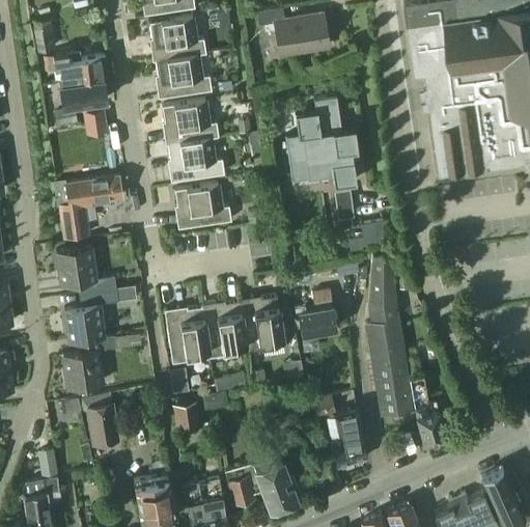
[(141,0),(144,17),(195,9),(193,0),(141,0)]
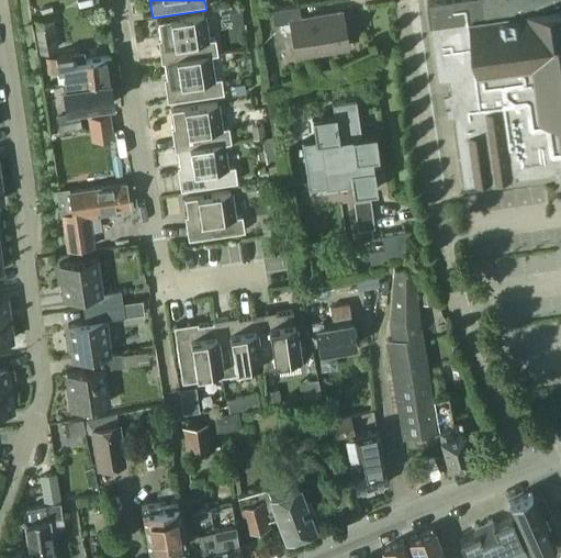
[(560,0),(474,0),(429,7),(433,30),(440,85),(451,84),(453,97),(450,97),(453,121),(457,121),(466,182),(467,189),(556,176),(556,179),(557,179),(560,178),(560,0)]
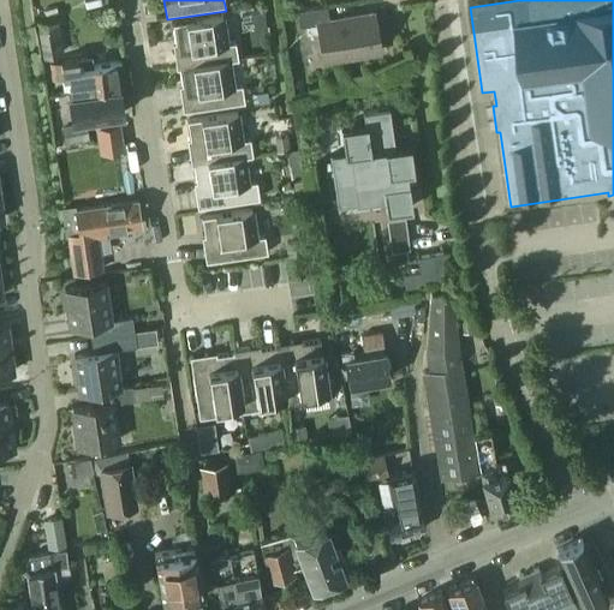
[(329,24),(327,10),(297,15),(299,30),(317,28),(323,65),(380,55),(374,17),(329,24)]
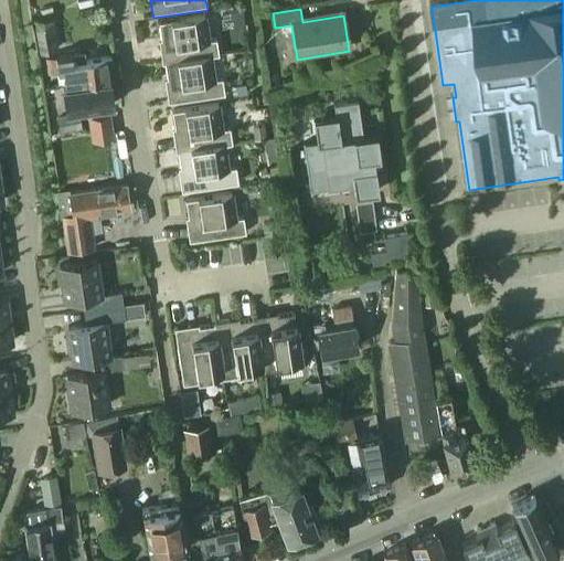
[(240,12),(231,13),(233,25),(234,24),(235,35),(246,34),(243,11),(240,12)]
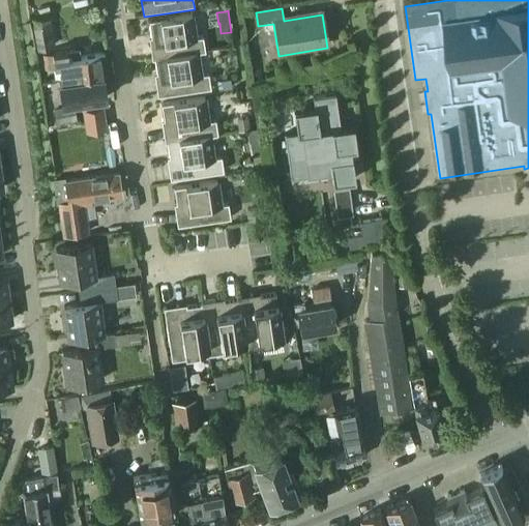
[(193,18),(149,24),(152,48),(150,48),(152,63),(155,62),(199,56),(206,55),(203,39),(196,40),(193,18)]
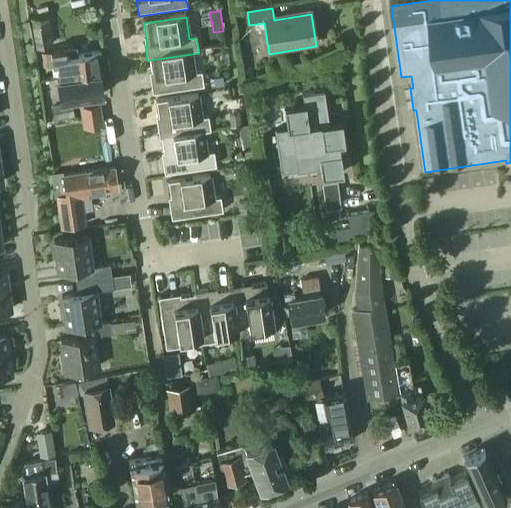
[(53,47),(48,20),(32,22),(37,50),(53,47)]
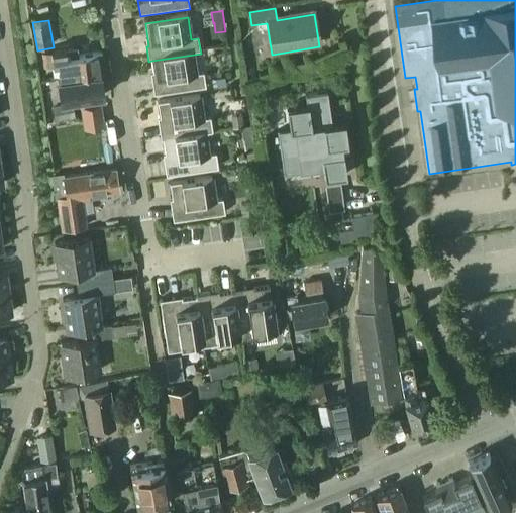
[(99,28),(91,29),(93,40),(101,39),(99,28)]
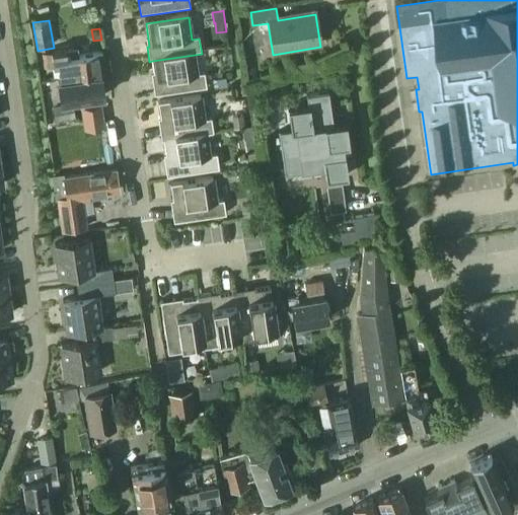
[(47,56),(43,57),(45,71),(49,70),(55,69),(59,68),(61,82),(100,76),(100,77),(106,76),(103,56),(102,56),(79,59),(74,60),(73,52),(47,56)]
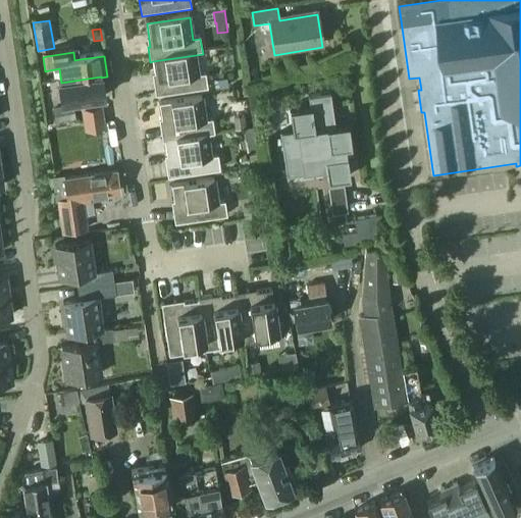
[(196,55),(153,61),(156,84),(153,84),(156,98),(208,90),(206,75),(199,76),(196,55)]
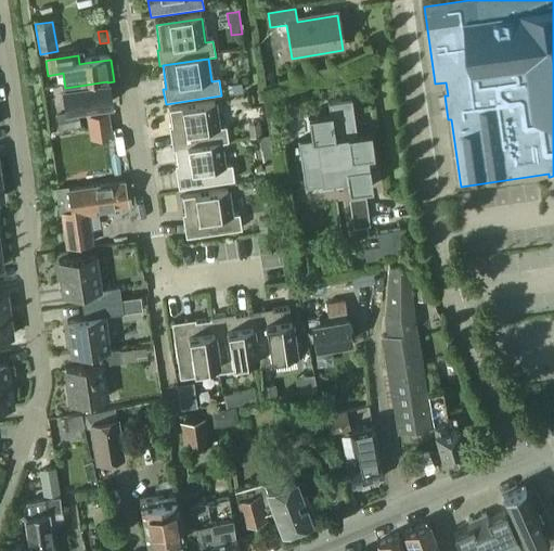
[(65,88),(62,88),(66,112),(111,105),(107,82),(107,81),(65,88)]
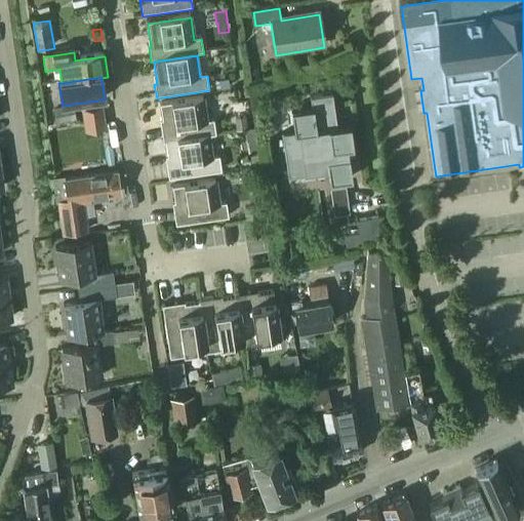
[(231,80),(218,82),(220,93),(233,91),(231,80)]
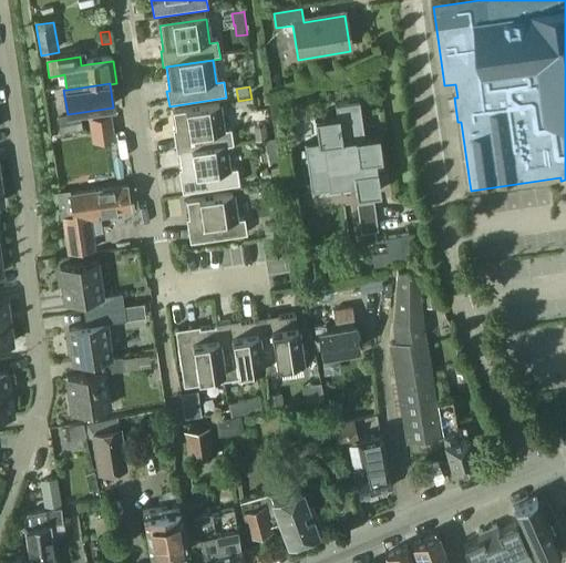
[(363,137),(359,104),(336,108),(337,119),(315,122),(318,145),(305,147),(311,194),(336,191),(336,188),(354,185),(357,198),(380,195),(374,160),(382,159),(379,136),(363,137)]
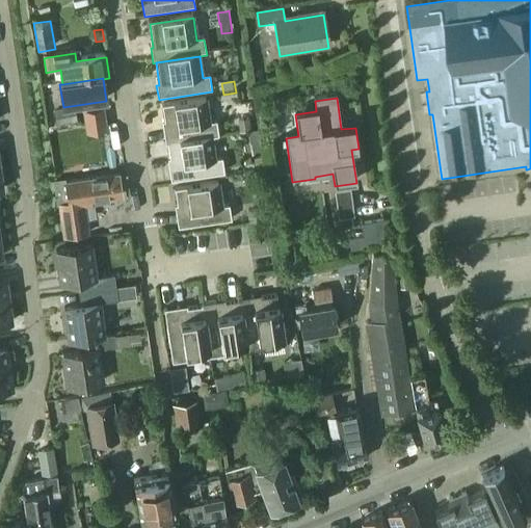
[(206,101),(162,108),(166,131),(163,132),(165,147),(168,147),(212,140),(219,138),(217,124),(210,125),(206,101)]
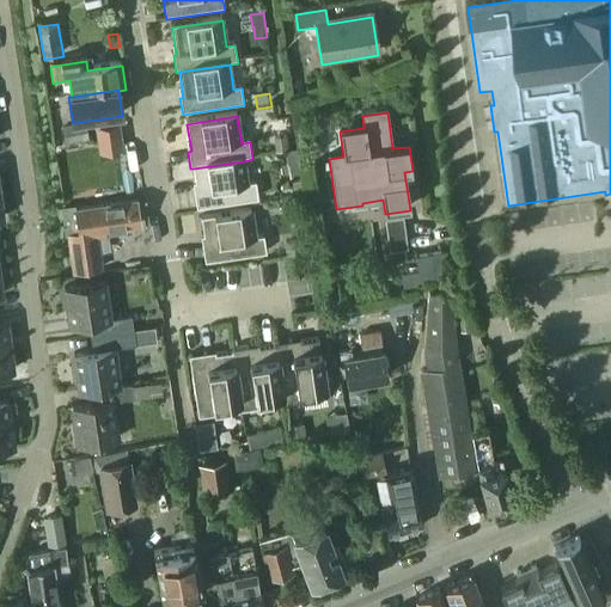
[(89,143),(86,128),(57,133),(60,147),(89,143)]
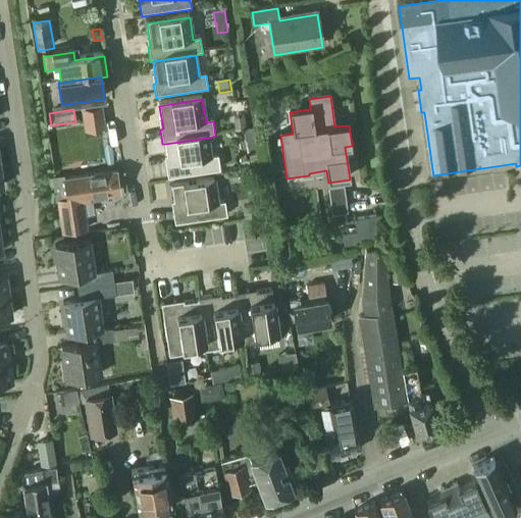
[(102,110),(83,112),(86,134),(105,131),(102,110)]
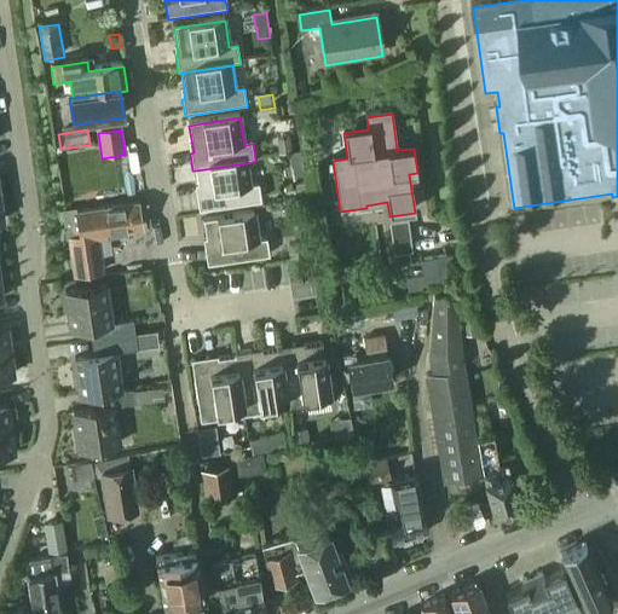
[(293,156),(290,142),(277,144),(279,157),(293,156)]
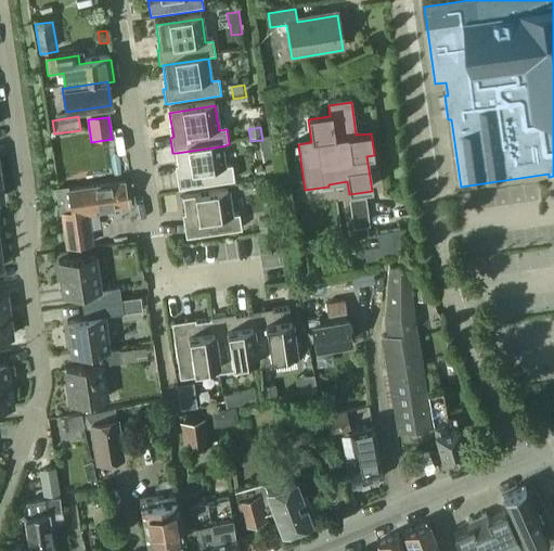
[(273,140),(261,142),(265,169),(278,167),(273,140)]
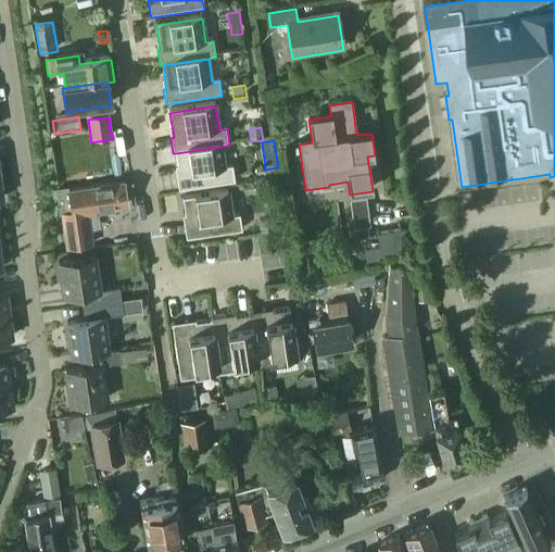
[(222,147),(176,153),(179,176),(177,176),(179,192),(235,184),(232,168),(225,170),(222,147)]
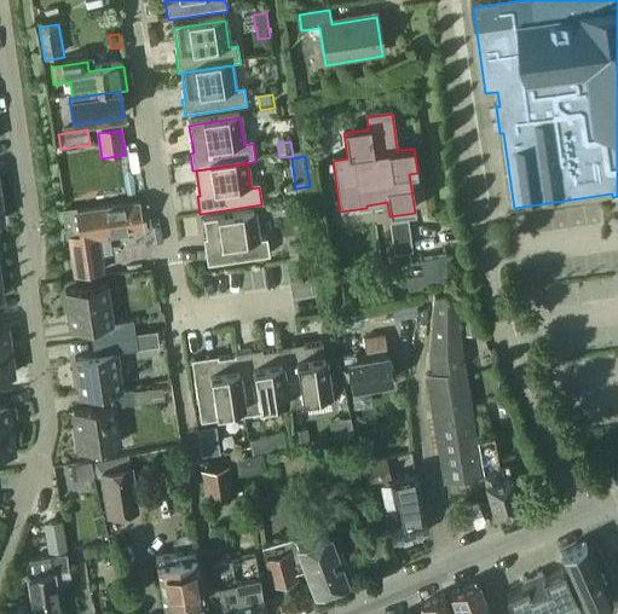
[(295,189),(294,189),(296,204),(311,202),(310,186),(295,189)]
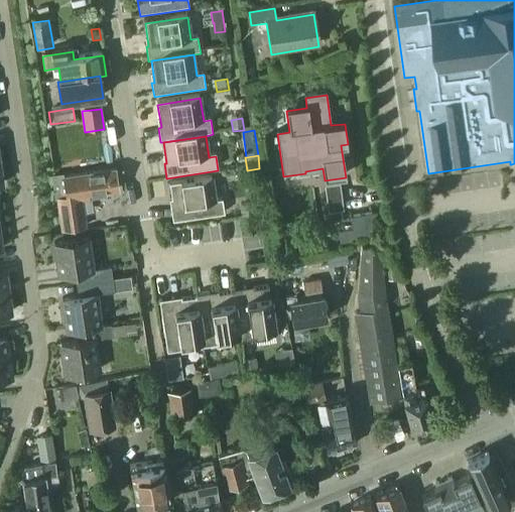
[(116,170),(52,179),(62,236),(88,232),(83,203),(91,202),(90,198),(120,193),(116,170)]
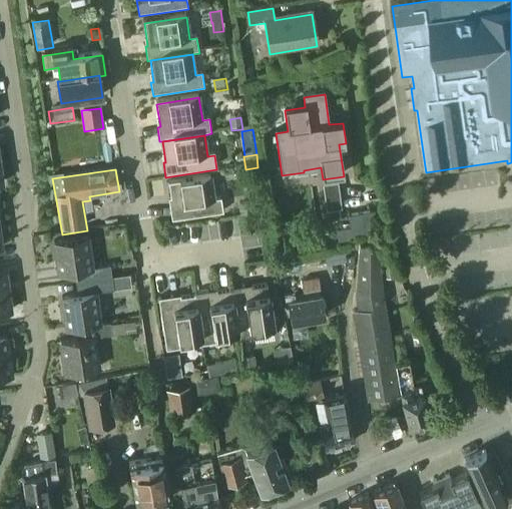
[(214,201),(210,178),(168,184),(172,207),(169,207),(172,222),(223,214),(221,199),(214,201)]
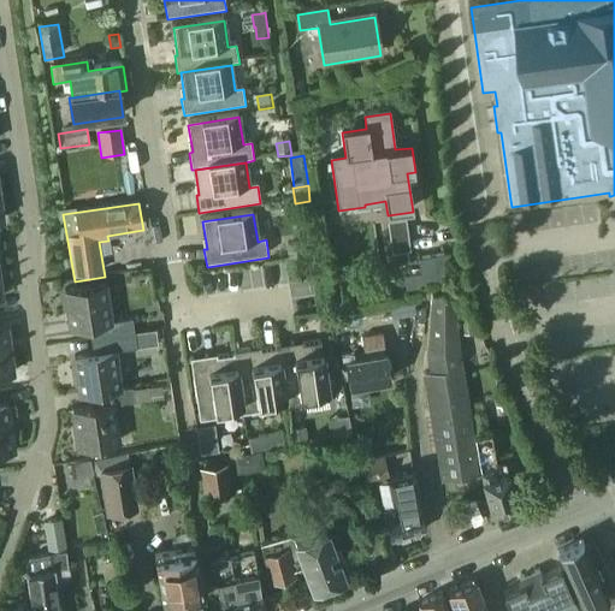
[(411,253),(406,221),(389,224),(394,255),(411,253)]
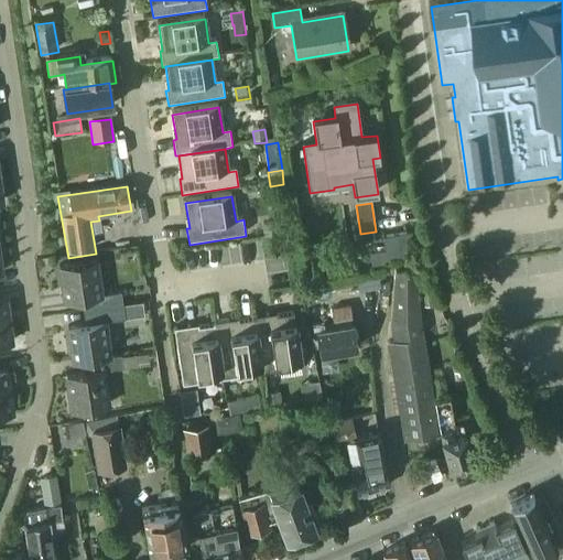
[(284,237),(282,224),(262,226),(264,240),(284,237)]
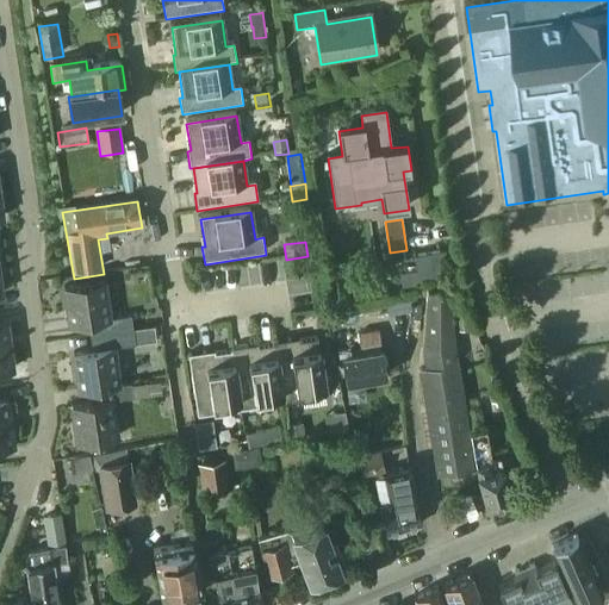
[(448,284),(443,255),(415,259),(417,273),(401,276),(403,291),(448,284)]
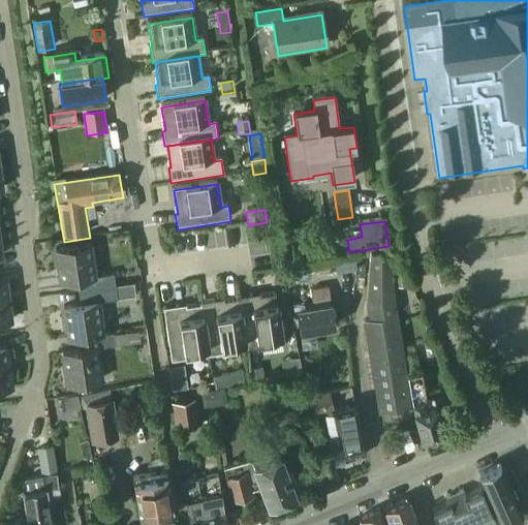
[(84,294),(115,288),(113,276),(94,279),(89,247),(55,252),(60,284),(82,281),(84,294)]
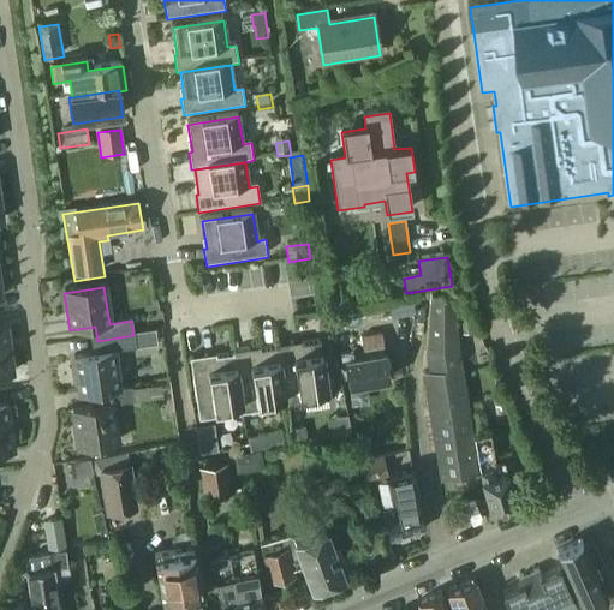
[(455,348),(452,295),(430,298),(425,375),(433,422),(430,422),(441,483),(477,477),(455,348)]
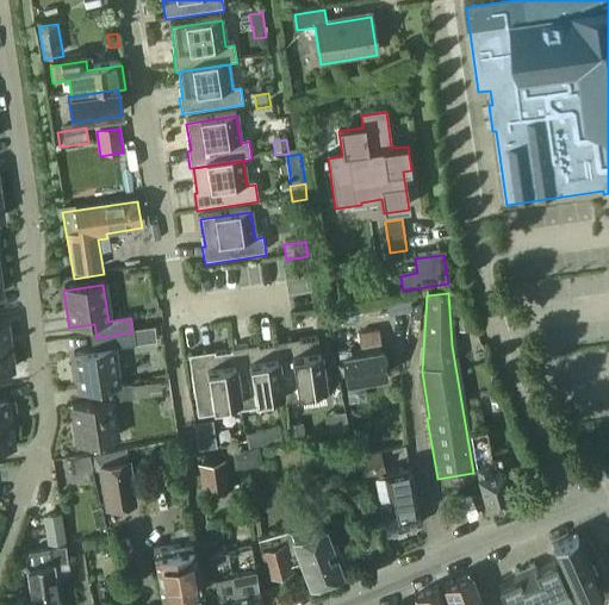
[(408,299),(390,301),(393,318),(410,315),(408,299)]
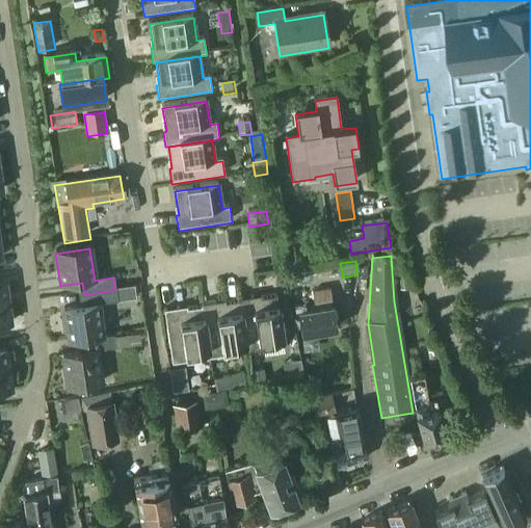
[(337,264),(312,268),(314,283),(339,278),(337,264)]
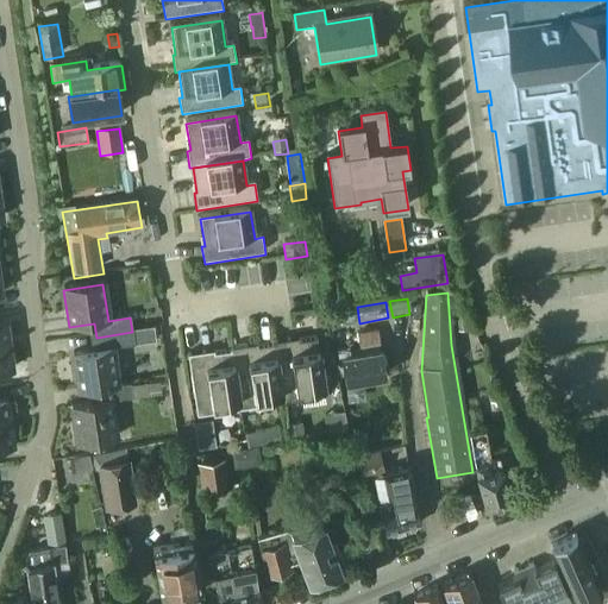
[(0,373),(14,372),(7,325),(0,326),(0,373)]
